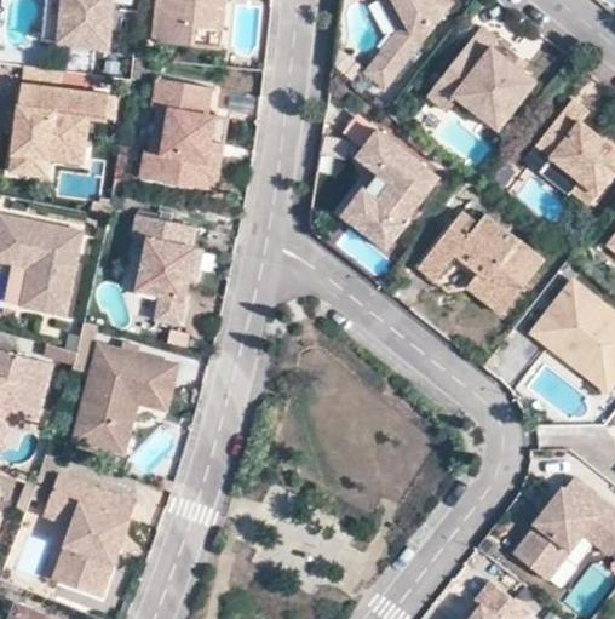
[(50,0),(46,50),(103,56),(107,0),(50,0)]
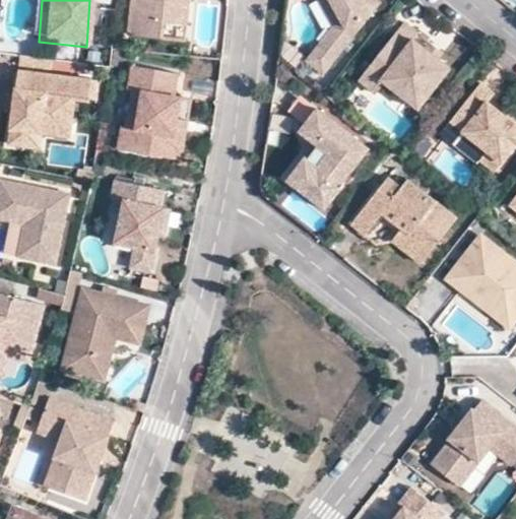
[(123,0),(120,40),(154,44),(156,28),(179,29),(182,1),(181,0),(123,0)]
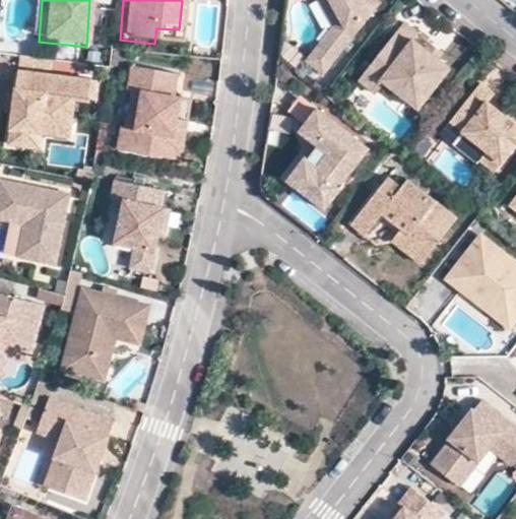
[(325,0),(339,23),(330,28),(314,51),(331,64),(377,3),(372,0),(325,0)]
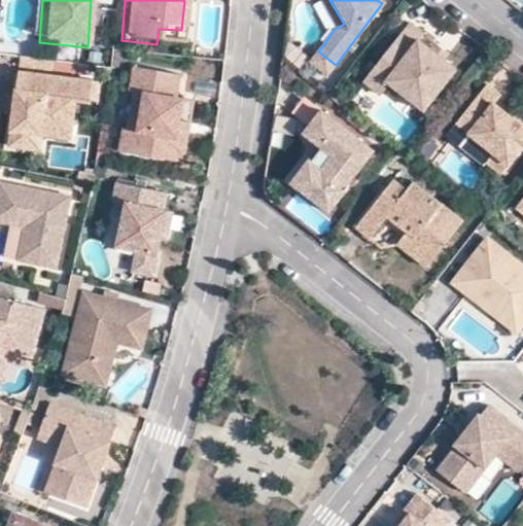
[(428,50),(416,41),(421,35),(407,24),(360,83),(378,97),(387,84),(421,111),(453,70),(441,61),(434,61),(428,57),(428,50)]
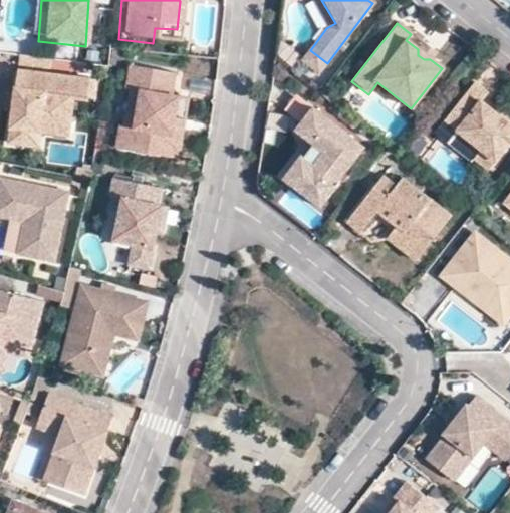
[(435,52),(422,43),(418,49),(418,55),(424,59),(430,59),(435,52)]
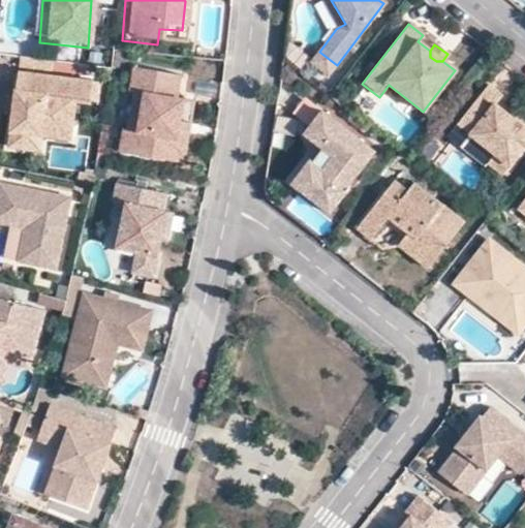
[(337,65),(319,52),(309,64),(327,78),(337,65)]
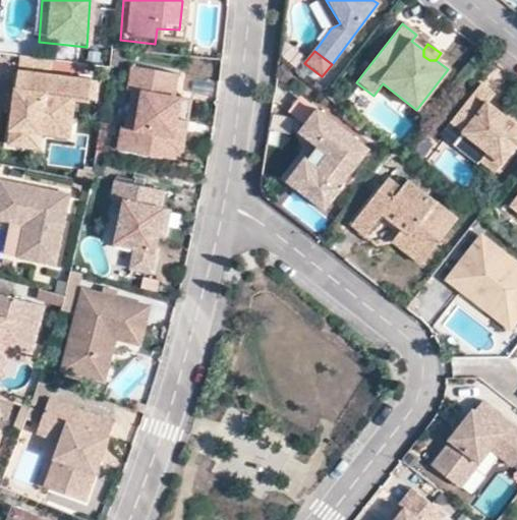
[(176,97),(179,73),(133,66),(129,91),(134,92),(129,128),(124,128),(120,152),(174,160),(183,98),(176,97)]
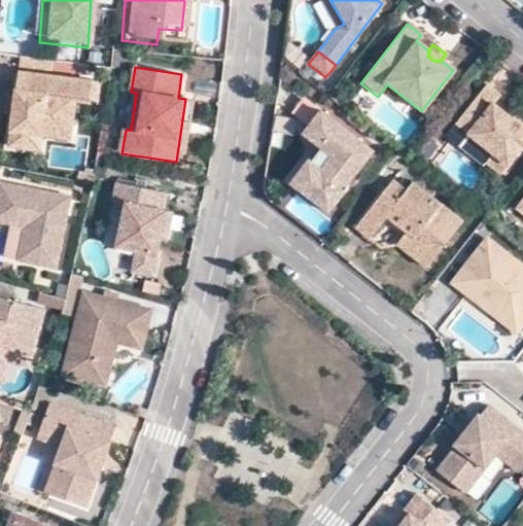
[(91,101),(93,82),(19,72),(8,146),(39,150),(41,137),(70,141),(76,99),(91,101)]
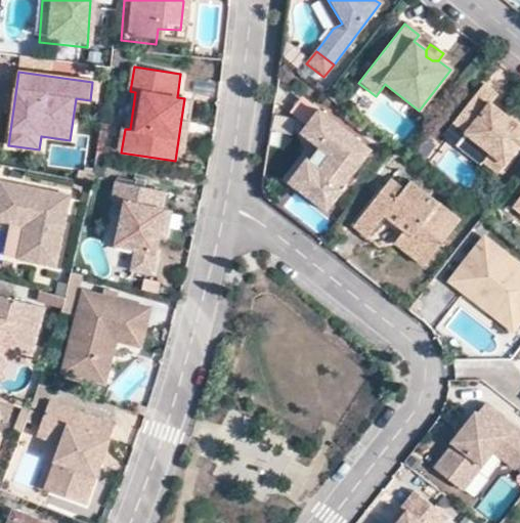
[(515,122),(490,102),(496,94),(483,84),(452,123),(466,133),(490,151),(483,161),(497,172),(519,143),(519,136),(510,129),(515,122)]
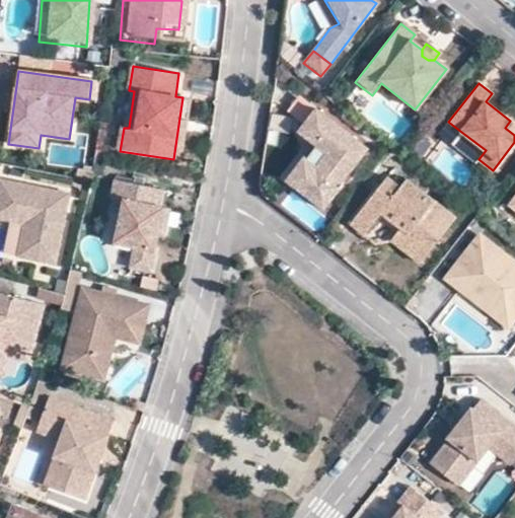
[(367,149),(316,111),(304,126),(324,142),(320,148),(329,156),(319,170),(308,161),(303,162),(288,181),(324,210),(342,189),(340,186),(367,149)]
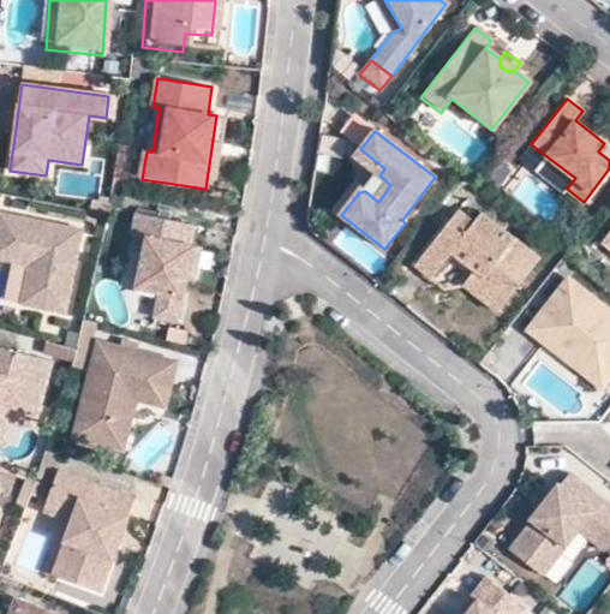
[(609,147),(604,143),(598,151),(609,160),(609,147)]
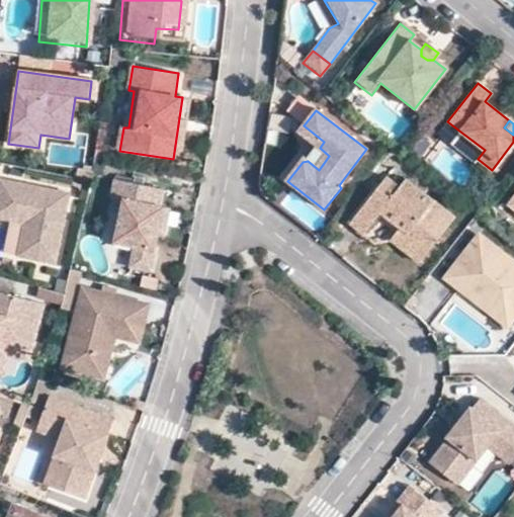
[(460,132),(447,121),(438,133),(451,144),(460,132)]
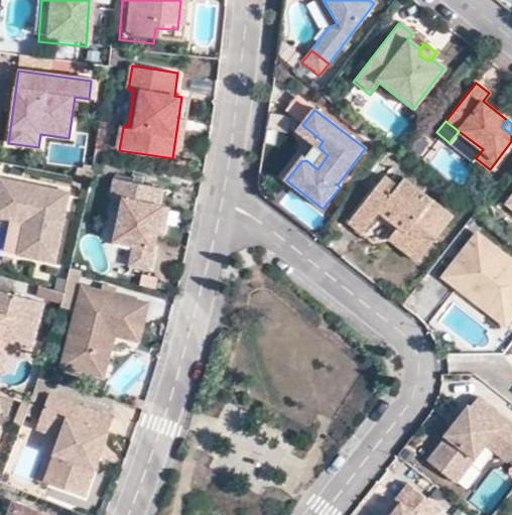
[(323,141),(302,125),(296,132),(316,147),(318,147),(323,141)]
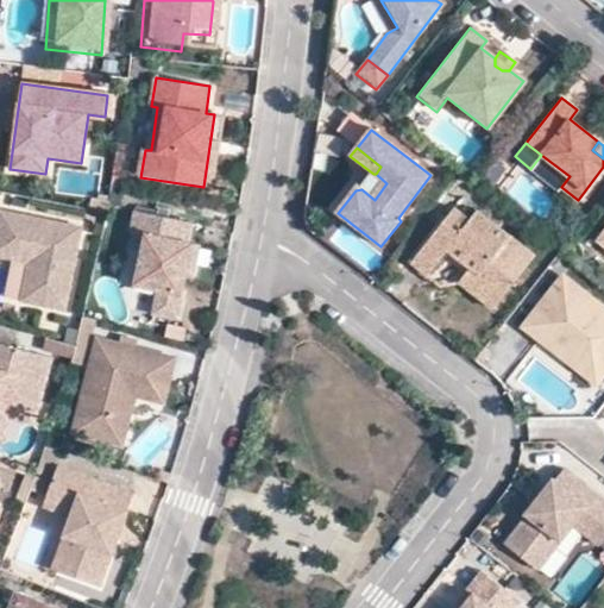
[(387,183),(376,174),(373,174),(362,189),(375,200),(387,183)]
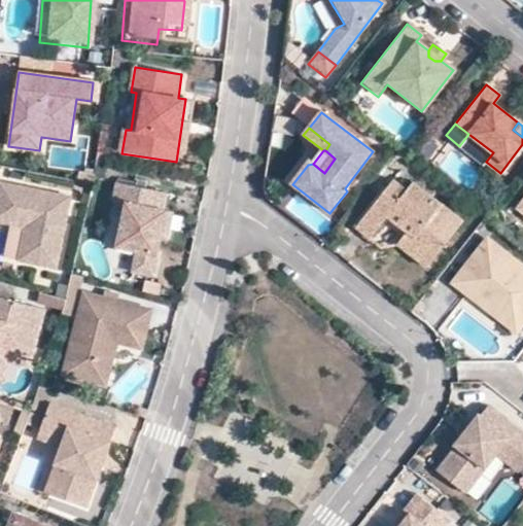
[(172,211),(162,209),(132,203),(135,186),(114,182),(111,200),(124,203),(114,246),(135,251),(131,272),(151,276),(160,242),(162,230),(168,232),(172,211)]
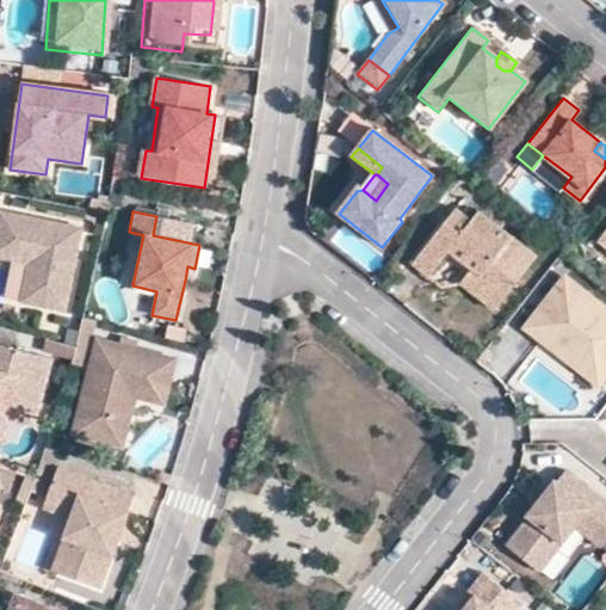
[(530,258),(471,214),(464,222),(449,211),(406,266),(422,279),(443,253),(464,271),(453,285),(488,312),(530,258)]
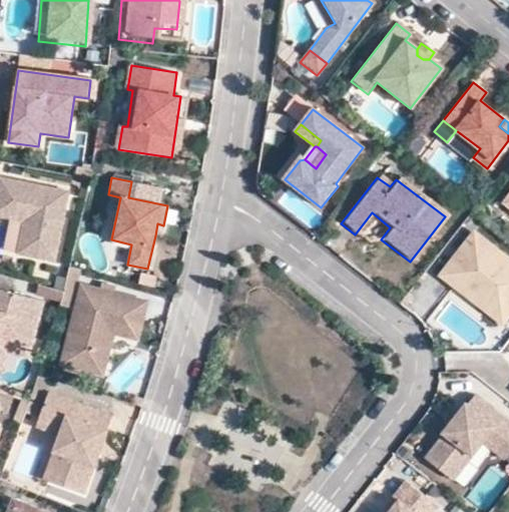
[(66,191),(0,178),(0,195),(10,197),(6,218),(21,221),(14,253),(52,262),(66,191)]
